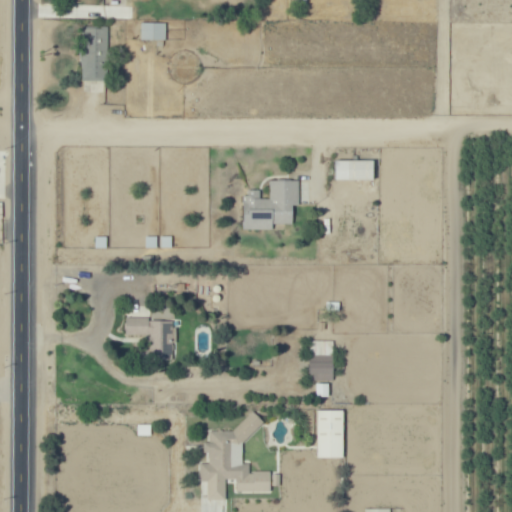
[(166,42),(141,42),(140,24),(166,23),(166,42)]
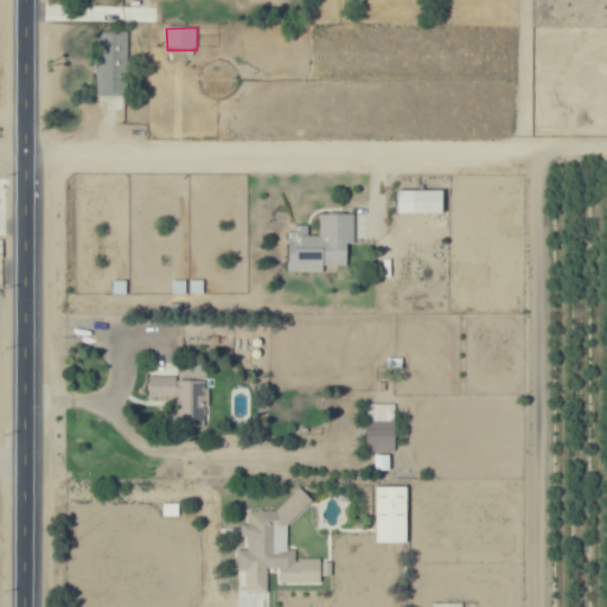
[(128,97),(101,97),(100,64),(100,44),(100,33),(127,33),(128,44),(128,64),(128,97)]
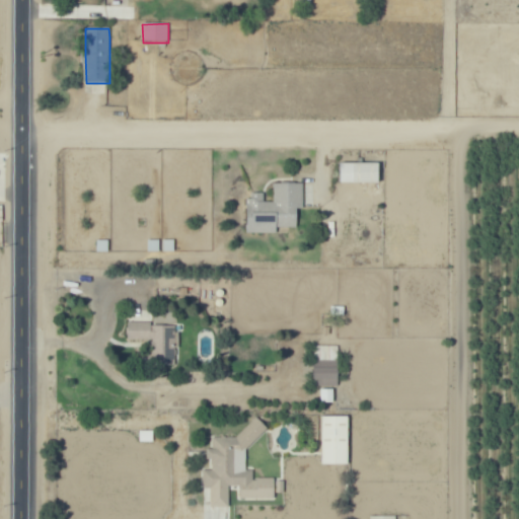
[(379,184),(340,186),(340,164),(379,164),(379,184)]
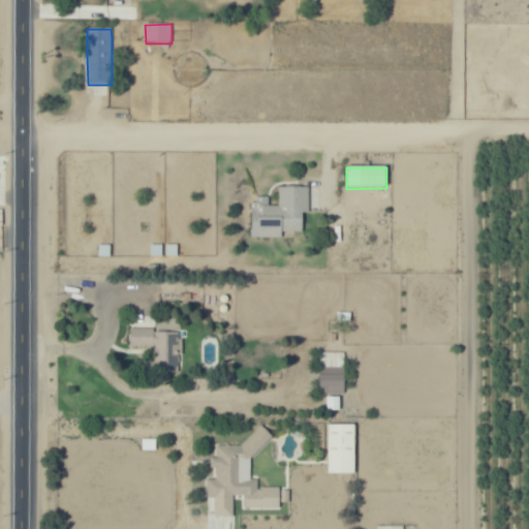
[(309,187),(309,213),(303,213),(303,232),(281,232),(281,238),(252,238),(251,215),(251,207),(251,204),(257,204),(257,197),(269,197),(269,207),(273,207),(278,207),(278,187),(309,187)]
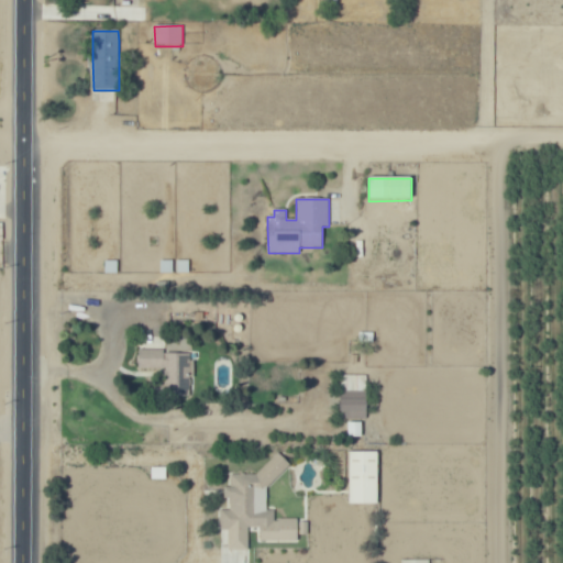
[(173,273),(159,273),(159,261),(173,260),(173,273)]
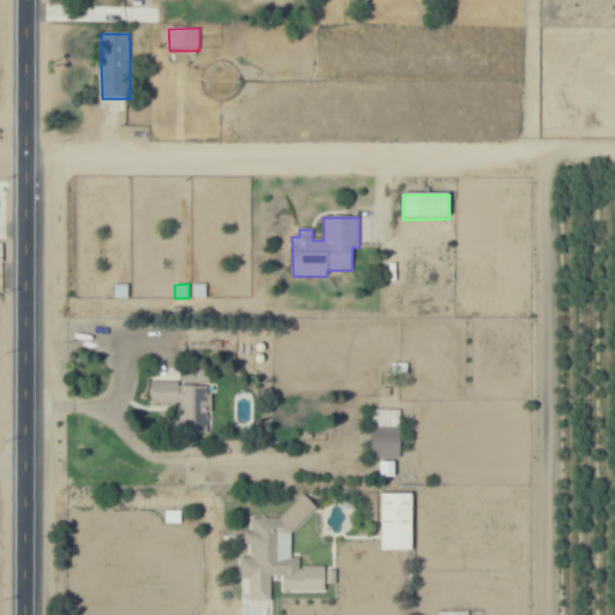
[(129,298),(111,298),(111,285),(129,285),(129,298)]
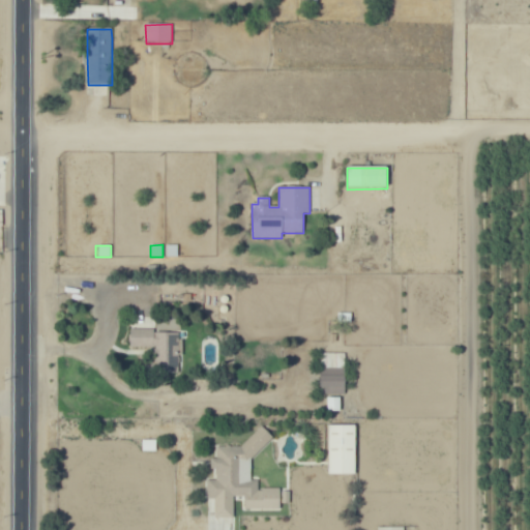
[(178,258),(165,258),(165,245),(177,245),(178,258)]
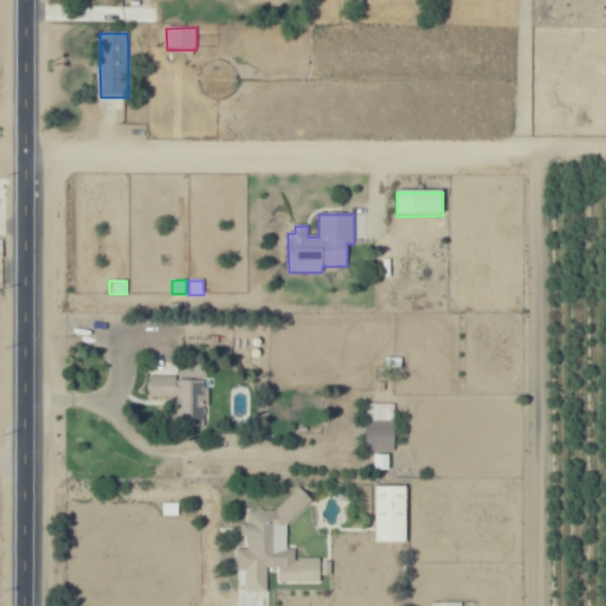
[(219,346),(210,346),(210,336),(219,336),(219,346)]
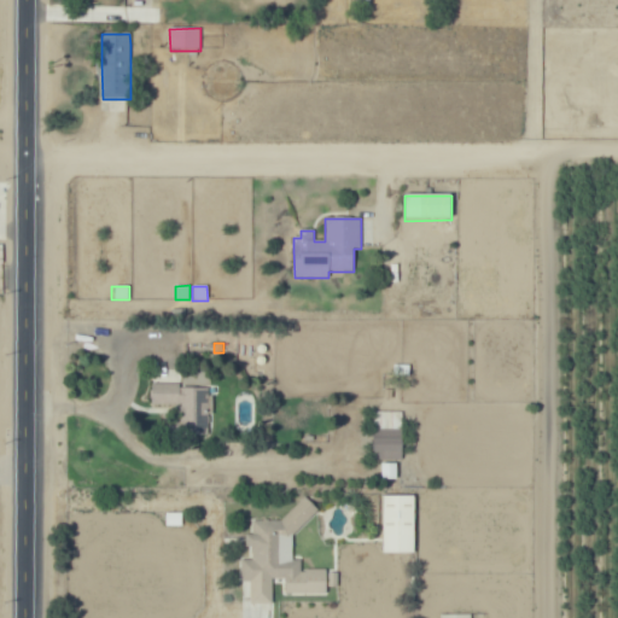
[(410,377),(395,377),(395,365),(410,365),(410,377)]
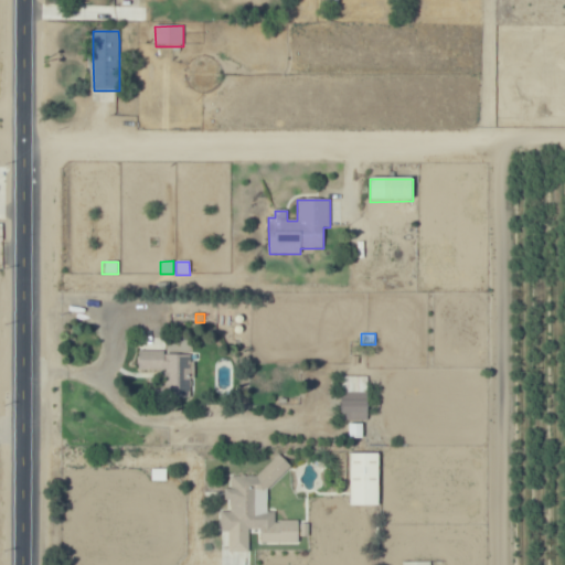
[(164,351),(164,358),(190,358),(190,398),(164,398),(164,392),(155,392),(155,384),(164,384),(164,380),(159,380),(159,371),(137,371),(137,351),(164,351)]
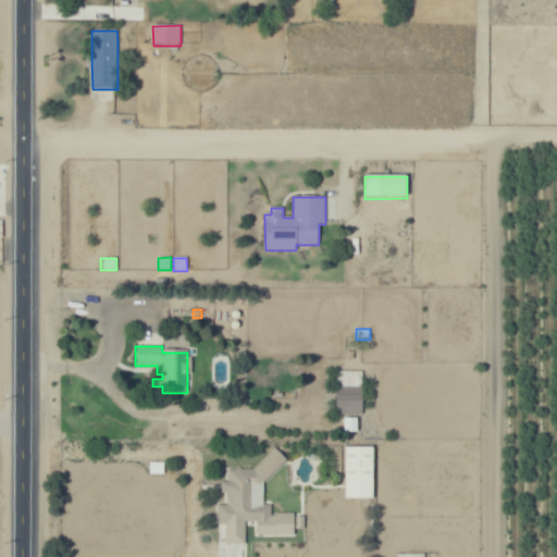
[(363,416),(337,416),(336,372),(363,372),(363,416)]
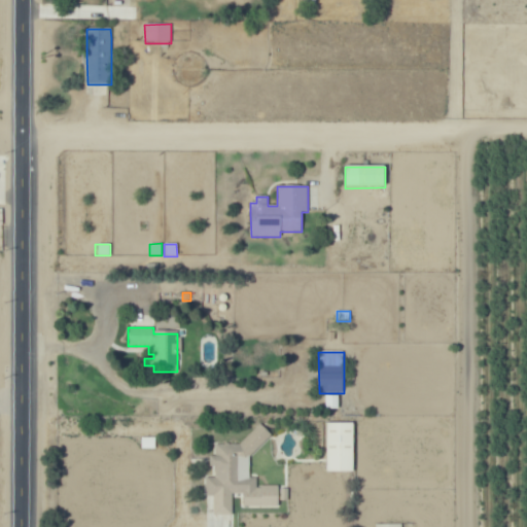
[(249,466),(249,479),(257,479),(257,495),(239,495),(234,495),(232,495),(232,498),(214,498),(214,496),(206,496),(206,479),(216,478),(216,468),(209,468),(209,457),(217,457),(217,446),(239,446),(259,425),(272,437),(249,459),(249,461),(249,466)]
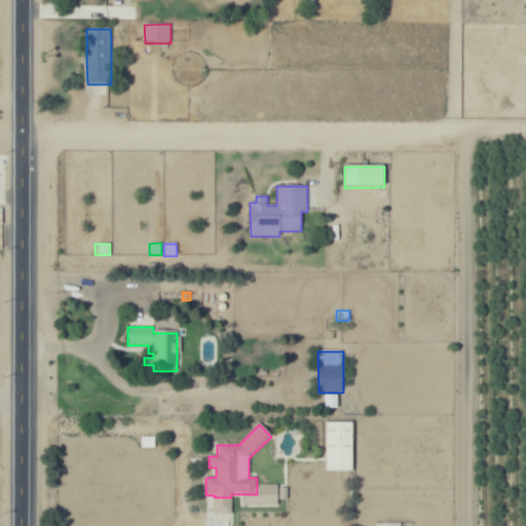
[(352,472),(327,472),(326,425),(352,424),(352,472)]
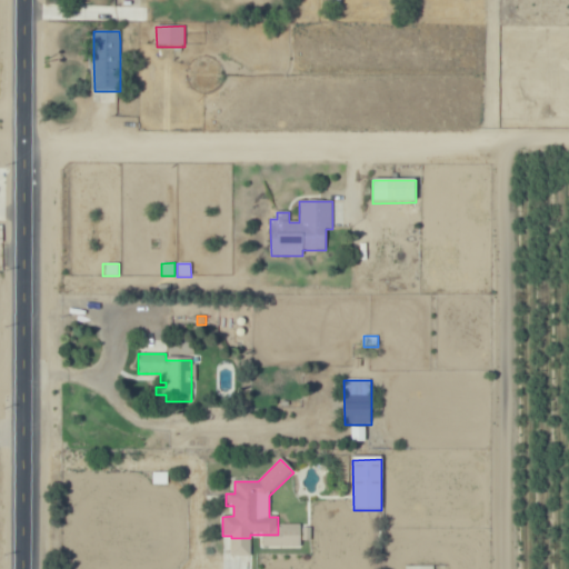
[(168,486),(152,486),(152,475),(168,473),(168,486)]
